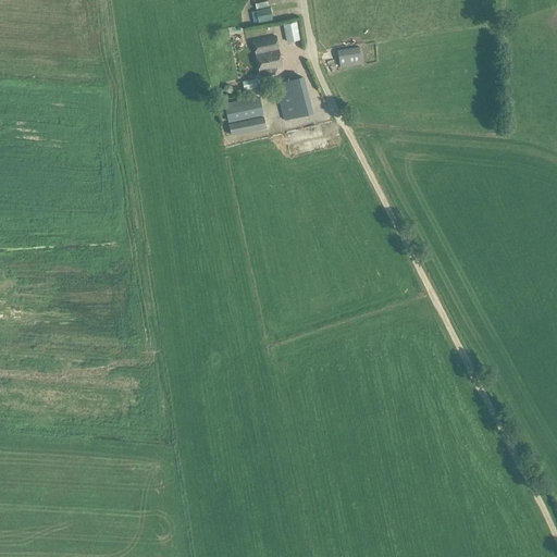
[(258,23),(273,20),(270,7),(256,10),(258,23)]
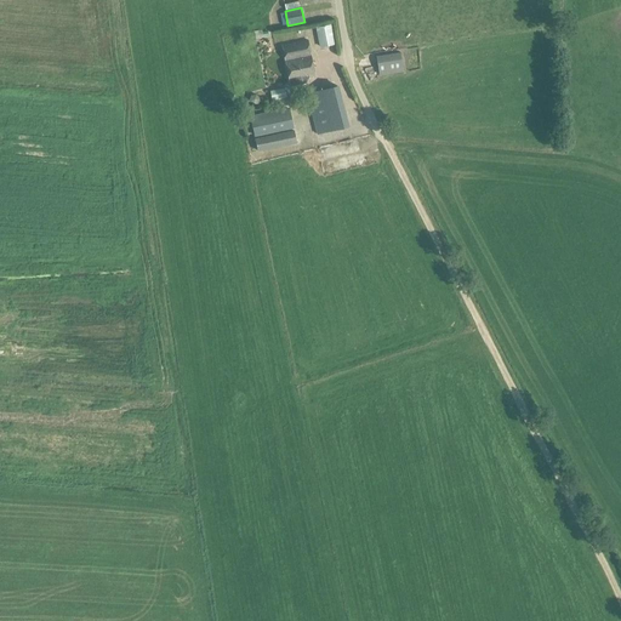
[(315,27),(320,47),(335,45),(331,24),(315,27)]
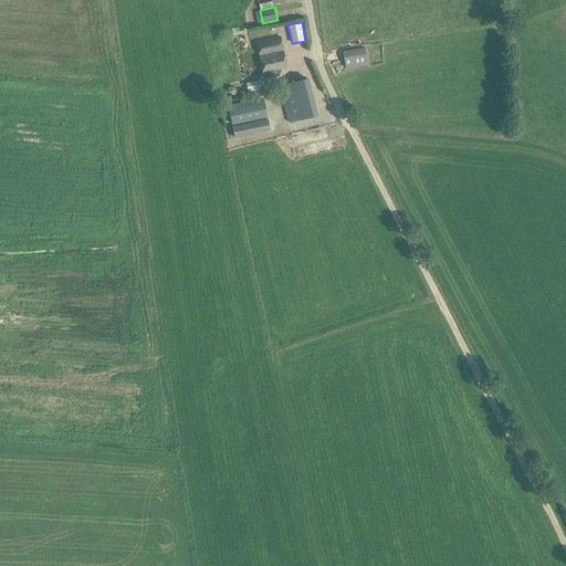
[(275,76),(275,75),(279,75),(278,71),(287,69),(281,37),(258,41),(265,79),(275,76)]
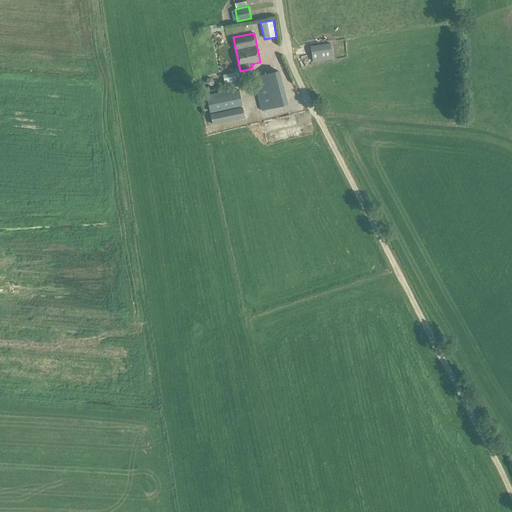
[(311,46),(313,63),(332,60),(330,44),(311,46)]
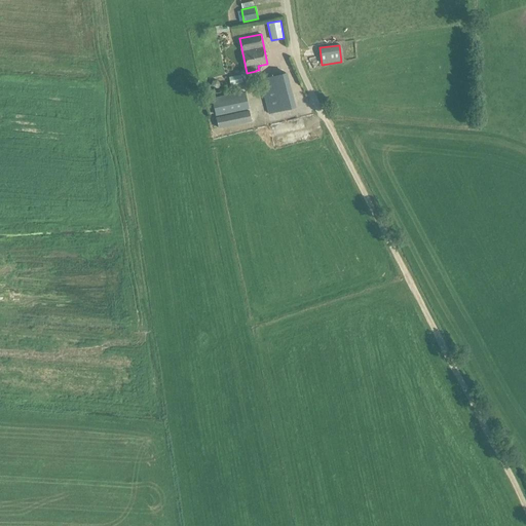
[(259,79),(268,114),(296,107),(287,72),(259,79)]
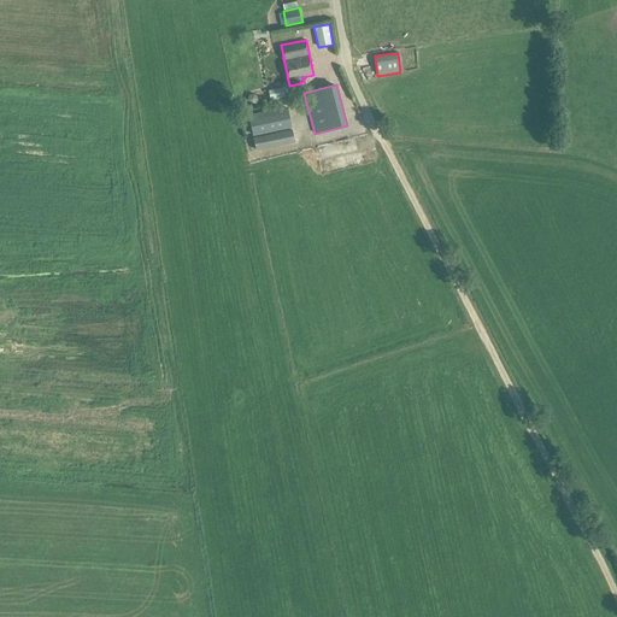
[(270,100),(280,98),(285,97),(283,87),(269,90),(270,100)]
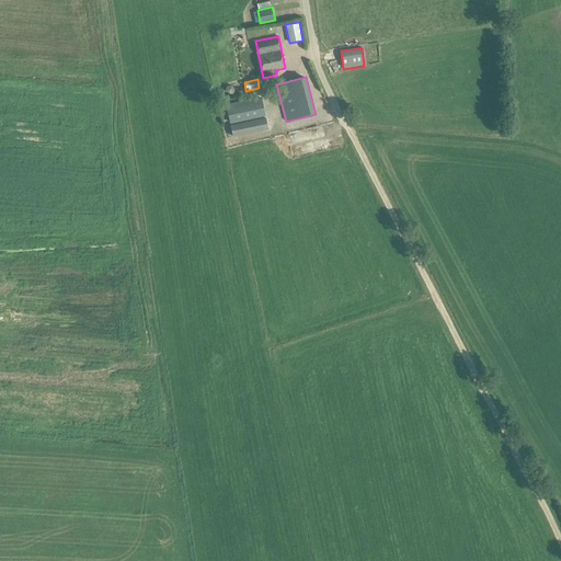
[(227,86),(225,91),(228,94),(233,93),(235,89),(231,86),(227,86)]
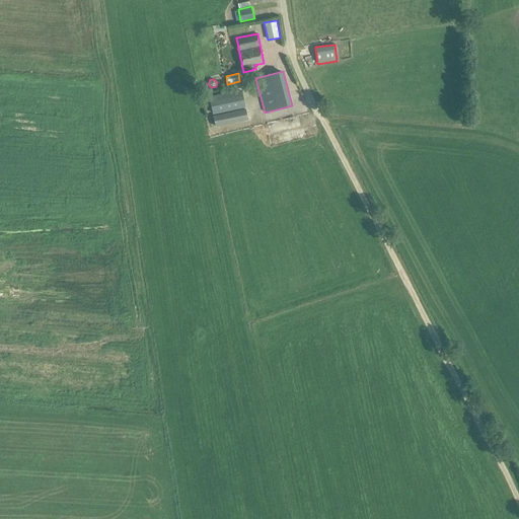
[(212,115),(245,107),(242,89),(209,96),(212,115)]
